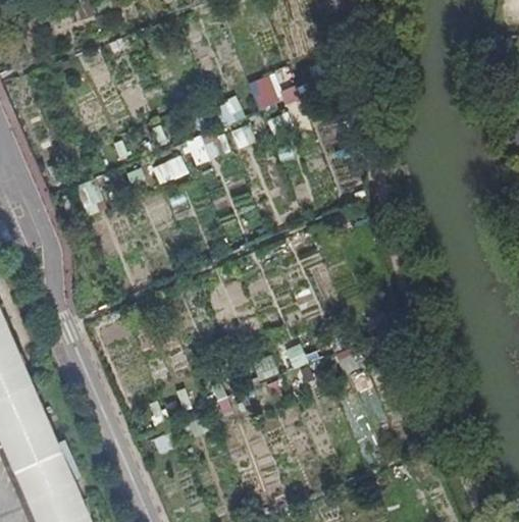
[(299,99),(295,84),(289,85),(284,70),(248,81),(257,111),(299,99)]
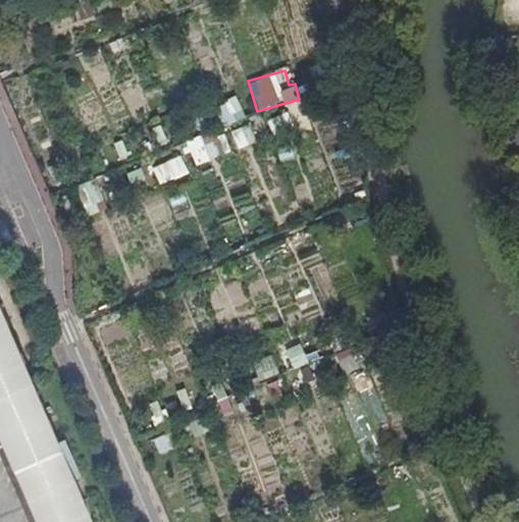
[(237,98),(215,106),(223,127),(245,119),(237,98)]
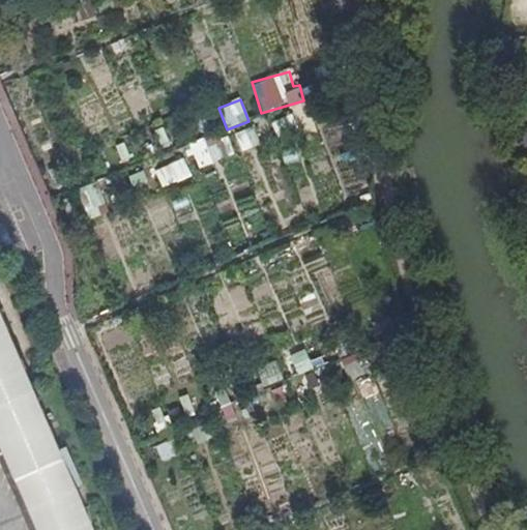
[(252,126),(233,135),(241,152),(259,143),(252,126)]
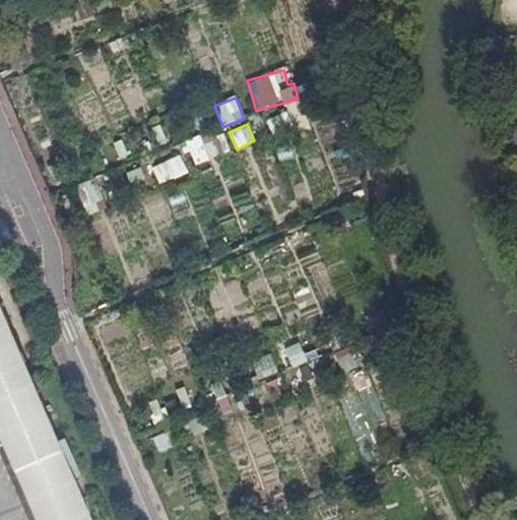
[(158,185),(187,173),(180,155),(150,167),(158,185)]
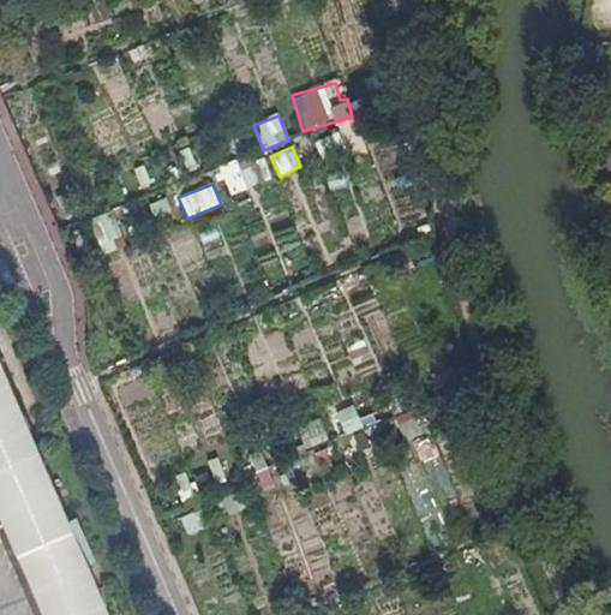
[(112,209),(88,221),(103,255),(127,244),(112,209)]
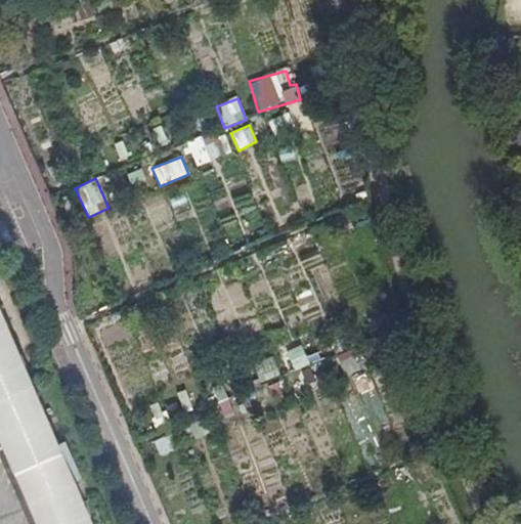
[(91,523),(0,307),(0,445),(33,523),(91,523)]
